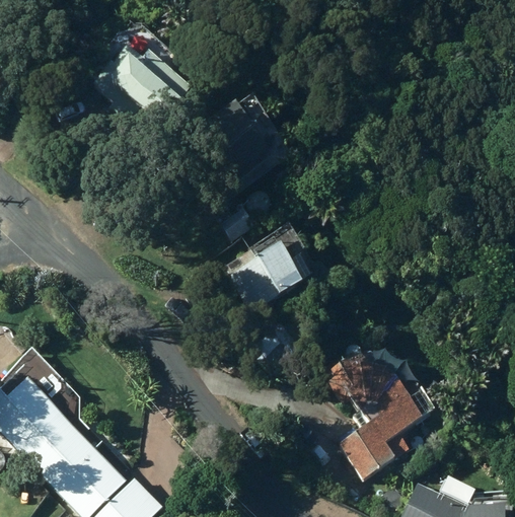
[(160,121),(191,85),(149,49),(141,59),(126,46),(112,63),(109,60),(90,81),(113,100),(107,106),(125,122),(141,103),(160,121)]
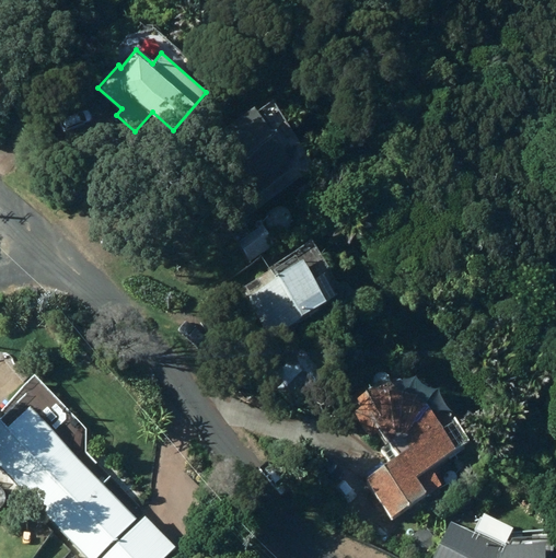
[(181,158),(228,225),(302,173),(256,106),(181,158)]
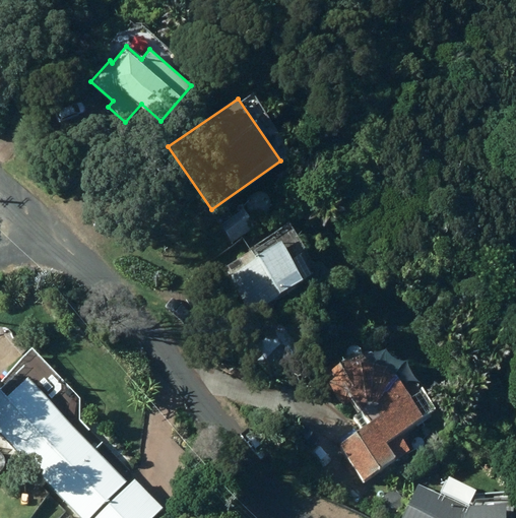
[(230,242),(253,224),(239,205),(215,222),(230,242)]
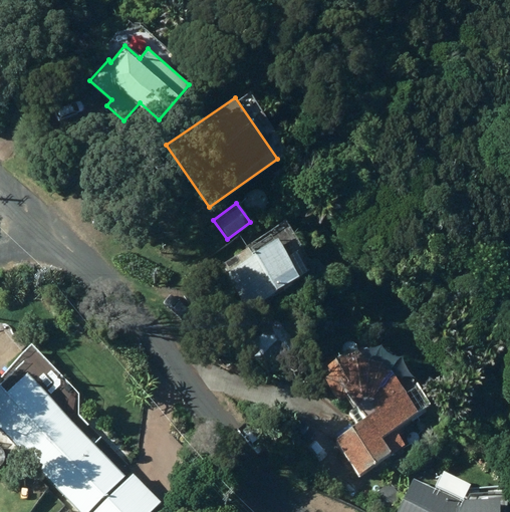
[(246,311),(310,268),(297,249),(290,254),(275,230),(249,248),(248,246),(211,270),(225,291),(230,288),(246,311)]
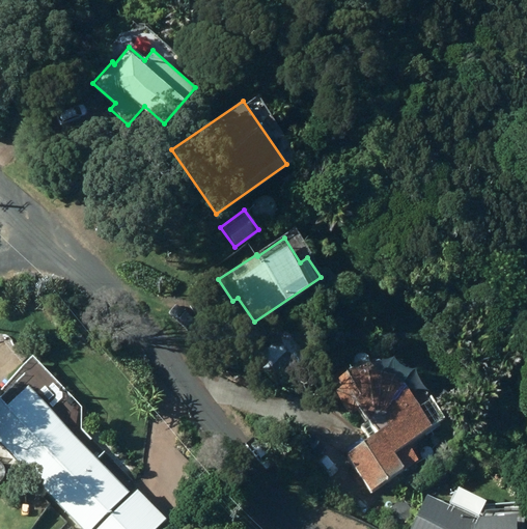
[(300,349),(286,332),(274,341),(287,358),(300,349)]
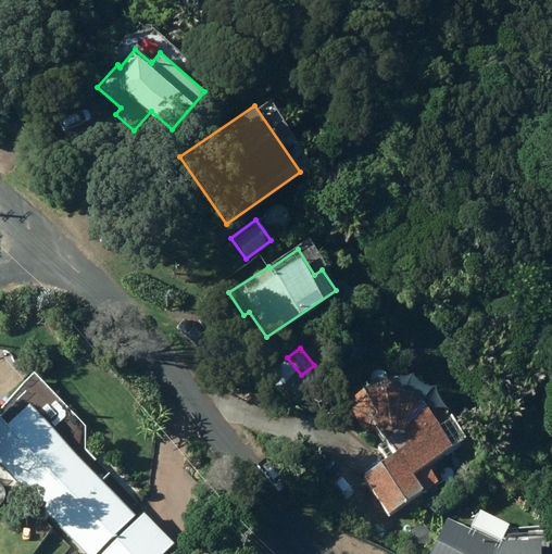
[(343,400),(365,433),(378,426),(386,439),(377,444),(386,458),(363,474),(388,513),(438,480),(426,462),(452,445),(424,400),(414,391),(401,388),(386,388),(377,389),(372,381),(343,400)]
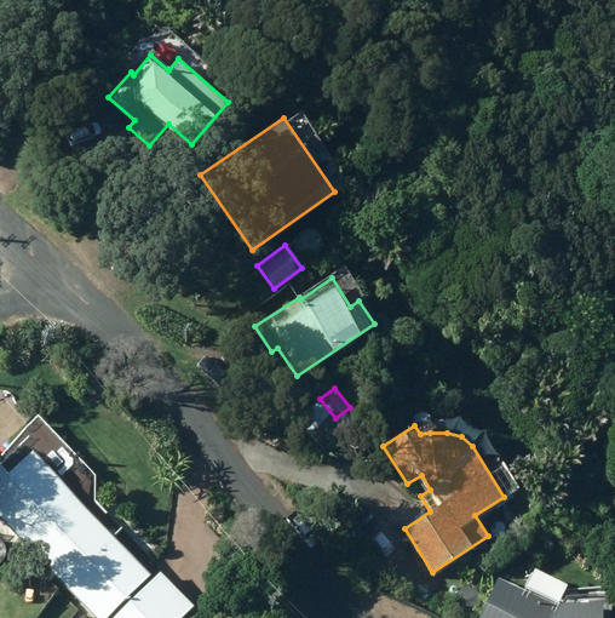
[(51,574),(93,617),(103,617),(150,572),(32,451),(0,481),(0,519),(52,573),(51,574)]
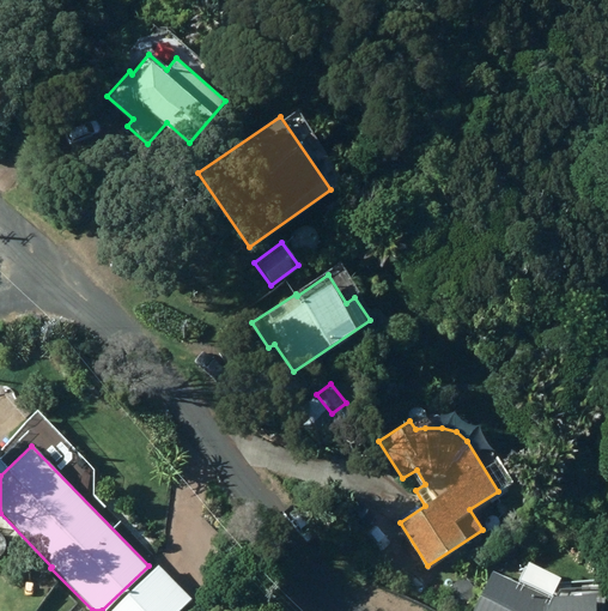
[(157,567),(109,610),(177,610),(189,600),(157,567)]
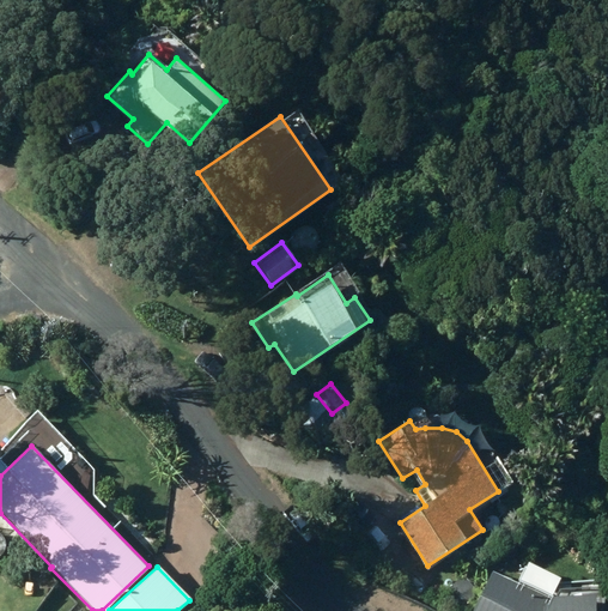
[(553,598),(490,570),(472,610),(595,610),(594,594),(553,598)]
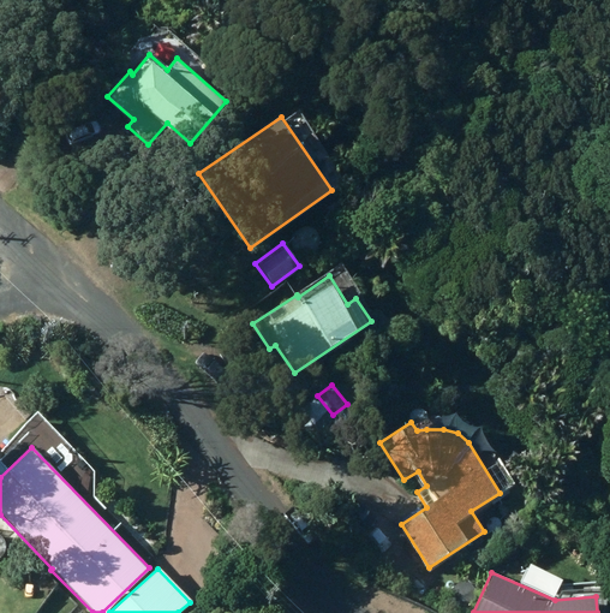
All buildings are outlined.
